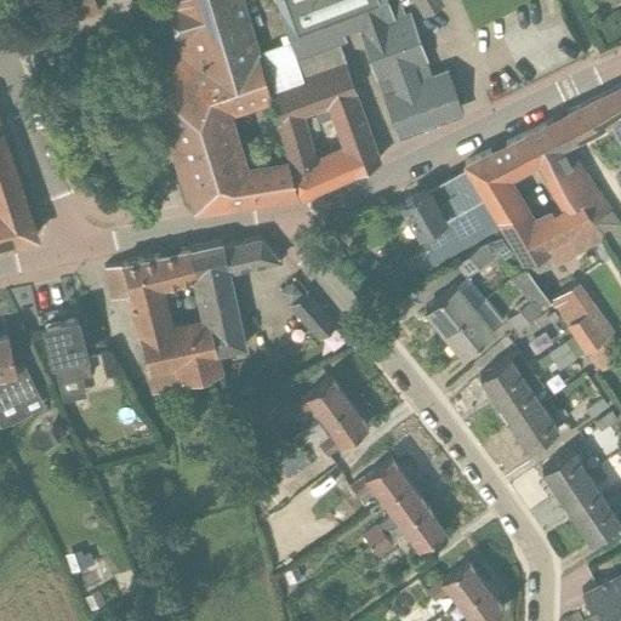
[(163,0),(161,1),(171,29),(217,15),(229,20),(246,15),(241,0),(163,0)]
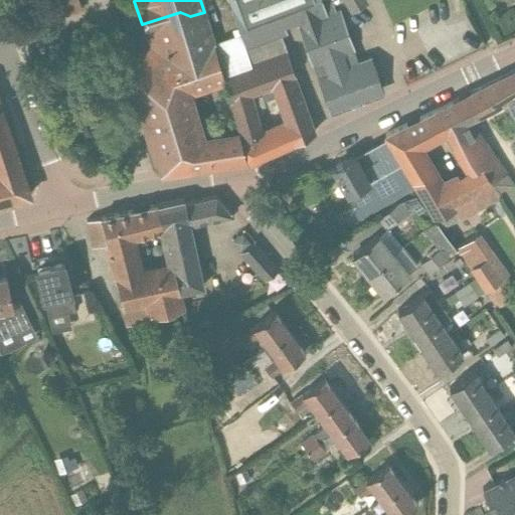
[(324,5),(322,0),(228,0),(240,33),(245,46),(281,34),(288,31),(286,27),(298,23),(329,113),(384,93),(371,55),(358,59),(340,9),(335,10),(332,2),(324,5)]
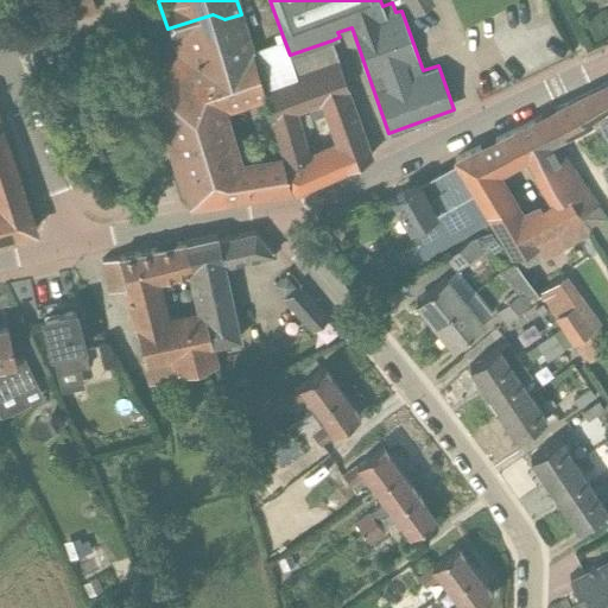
[(407,0),(416,12),(432,2),(430,0),(407,0)]
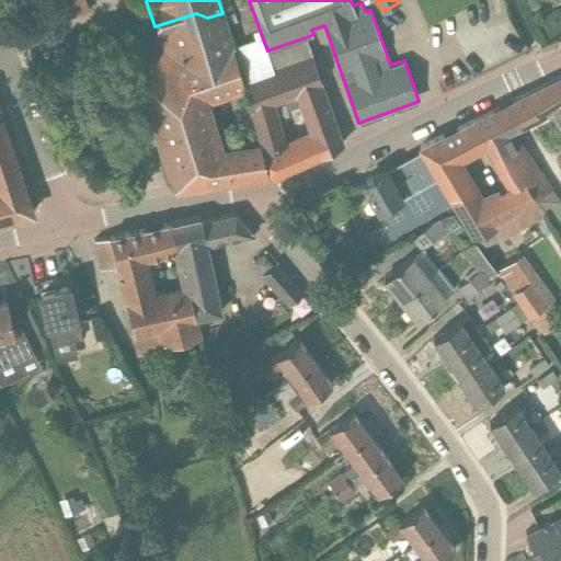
[(176,187),(271,174),(263,147),(221,153),(203,95),(243,83),(241,73),(232,46),(222,13),(207,18),(196,13),(155,26),(163,52),(151,55),(152,59),(138,64),(176,187)]
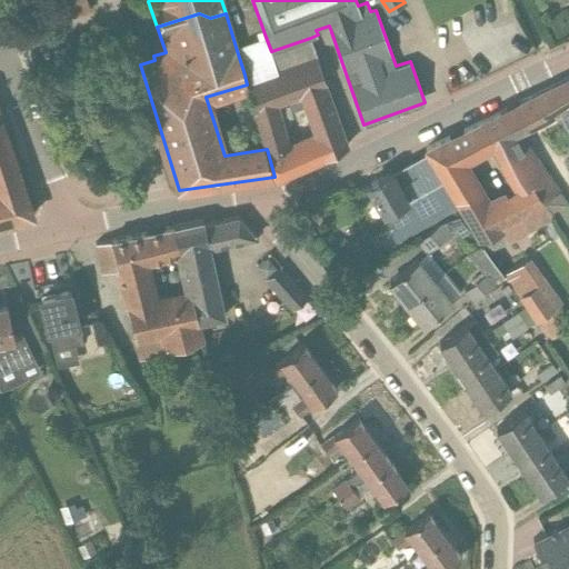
[(266,37),(236,47),(245,75),(315,49),(310,38),(271,51),(266,37)]
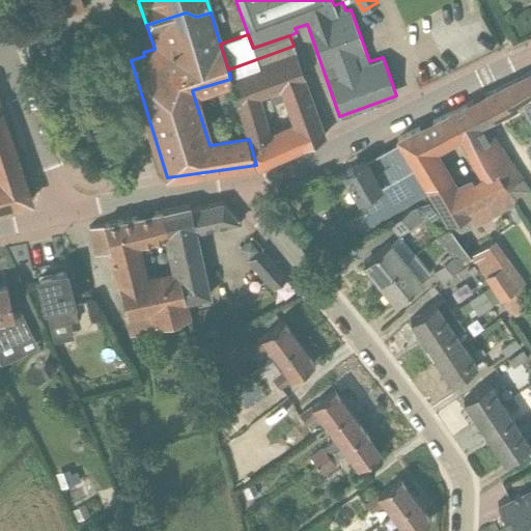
[(230,79),(249,139),(256,165),(256,166),(325,136),(304,77),(294,46),(228,70),(230,79)]
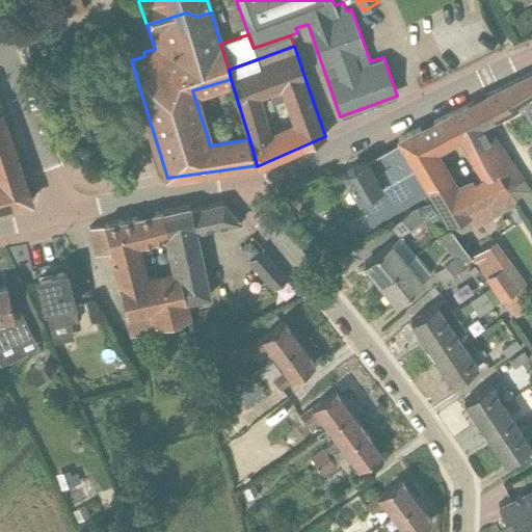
[(531,74),(471,104),(450,114),(460,137),(484,182),(500,174),(509,189),(516,203),(531,193),(523,182),(480,125),(523,105),(531,123),(531,122),(531,74)]
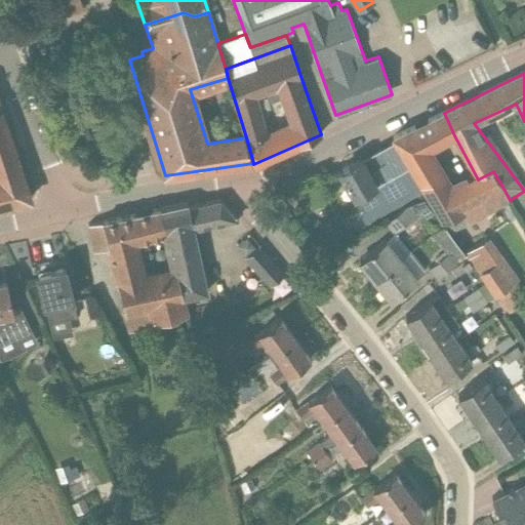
[(0,206),(30,199),(0,106),(0,206)]
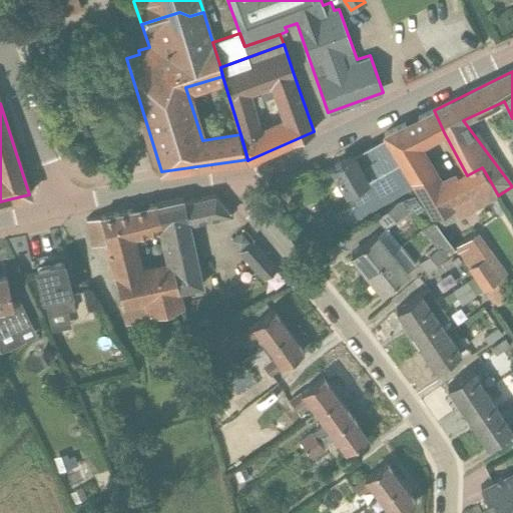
[(429,140),(444,132),(434,110),(384,134),(432,215),(452,206),(458,217),(498,195),(491,182),(482,167),(467,175),(458,180),(456,177),(440,186),(416,146),(429,140)]
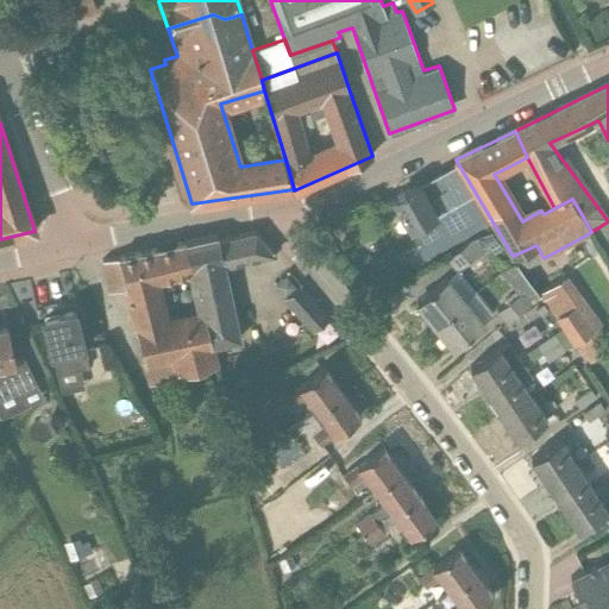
[(413,270),(490,226),(456,163),(394,198),(420,244),(403,253),(413,270)]
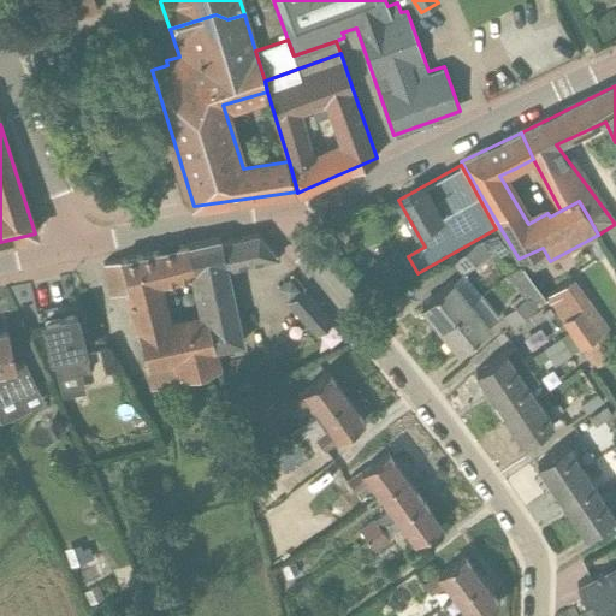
[(462,273),(463,272),(485,254),(502,241),(497,234),(475,242),(452,260),(462,273)]
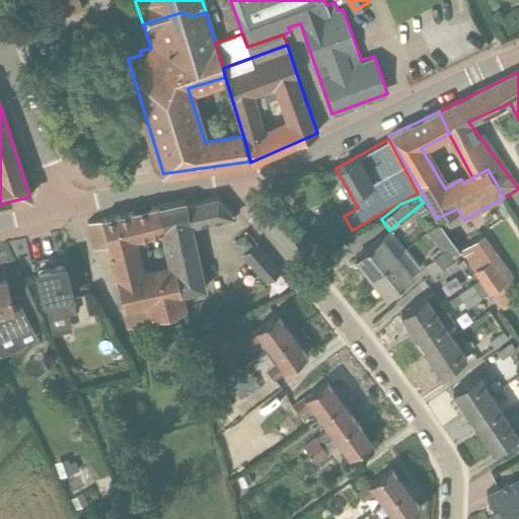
[(165,233),(192,227),(234,217),(218,198),(187,205),(186,201),(159,207),(164,231),(165,233)]
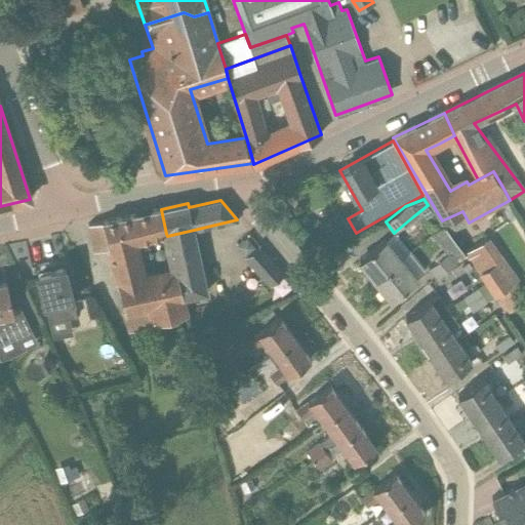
[(134,241),(166,234),(161,209),(103,221),(124,312),(123,312),(128,332),(154,324),(189,316),(185,298),(176,274),(145,281),(134,241)]
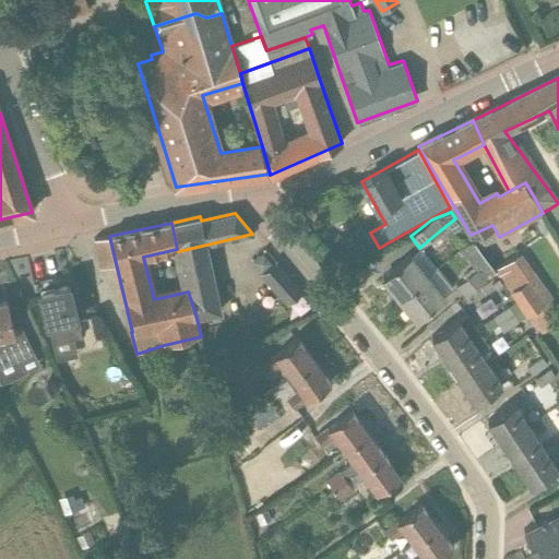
[(495,273),(472,239),(460,249),(464,257),(467,254),(477,269),(455,286),(464,297),(486,280),(495,273)]
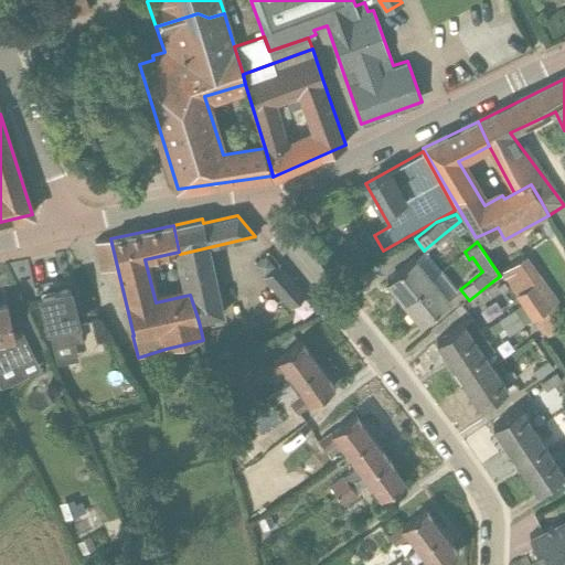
[(216,281),(209,247),(180,254),(189,288),(216,281)]
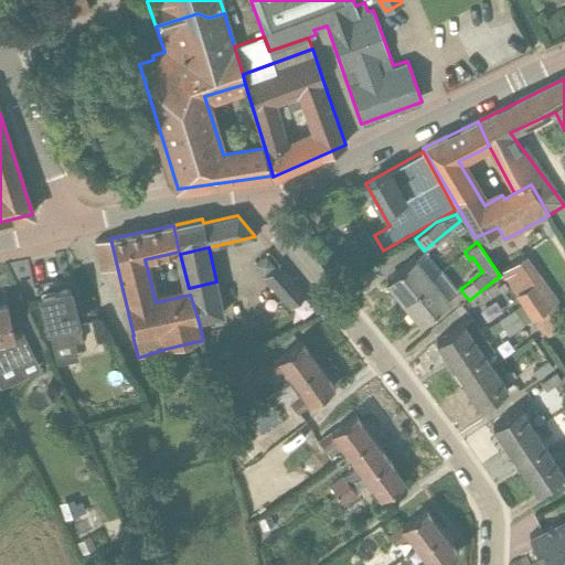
[(432,279),(441,272),(425,249),(424,251),(414,258),(386,280),(404,301),(432,279)]
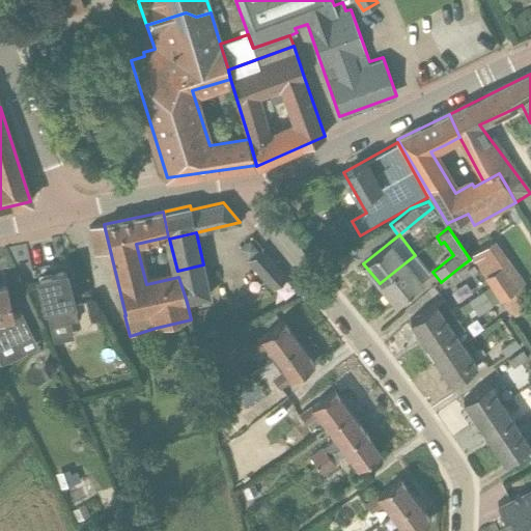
[(470,257),(490,286),(495,292),(500,300),(511,317),(530,305),(530,296),(523,283),(494,241),(470,257)]
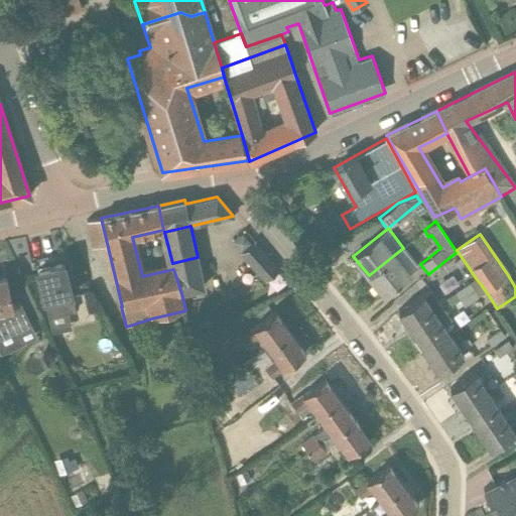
[(308,246),(316,257),(328,250),(319,238),(308,246)]
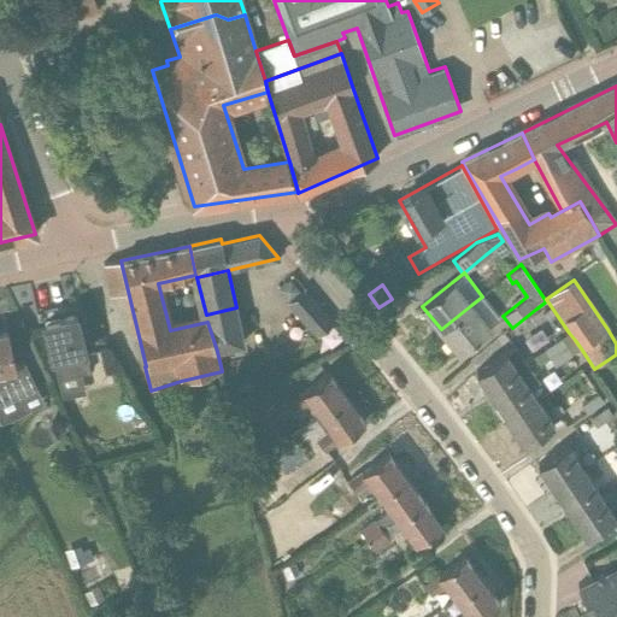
[(289,304),(304,321),(319,306),(306,291),(289,304)]
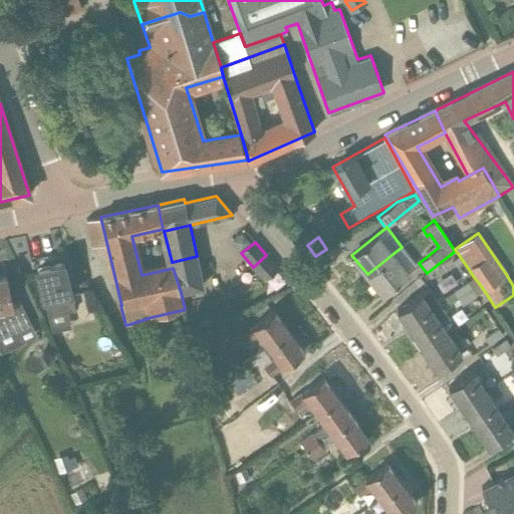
[(416,264),(402,247),(393,254),(367,274),(382,293),(408,273),(407,272),(416,264)]
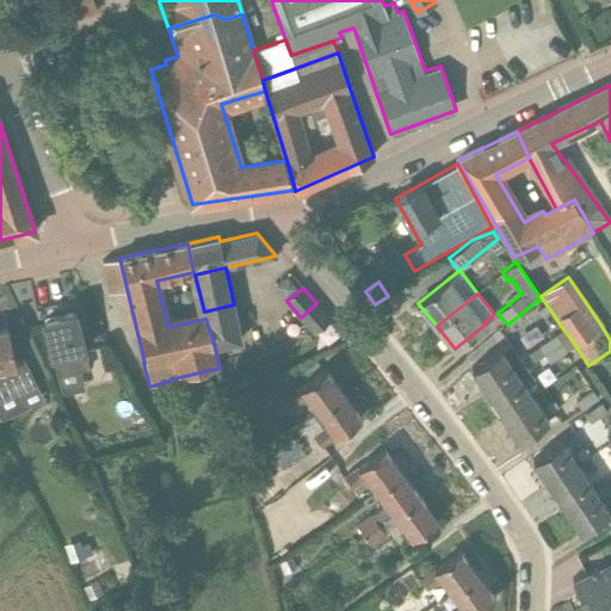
[(316,303),(301,318),(314,333),(331,319),(316,303)]
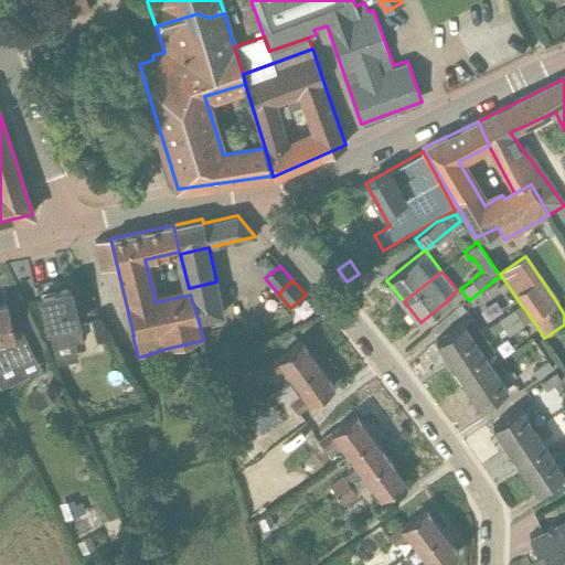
[(190,295),(199,321),(224,316),(216,281),(189,288),(190,295)]
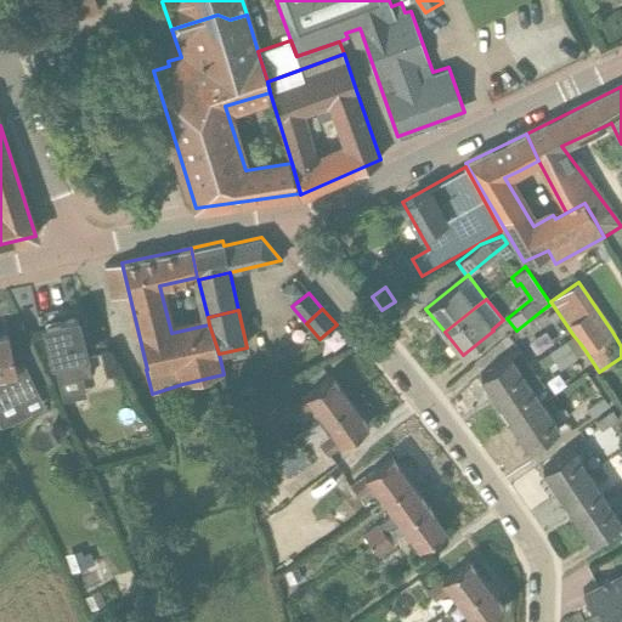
[(546,316),(550,323),(559,317),(554,311),(546,316)]
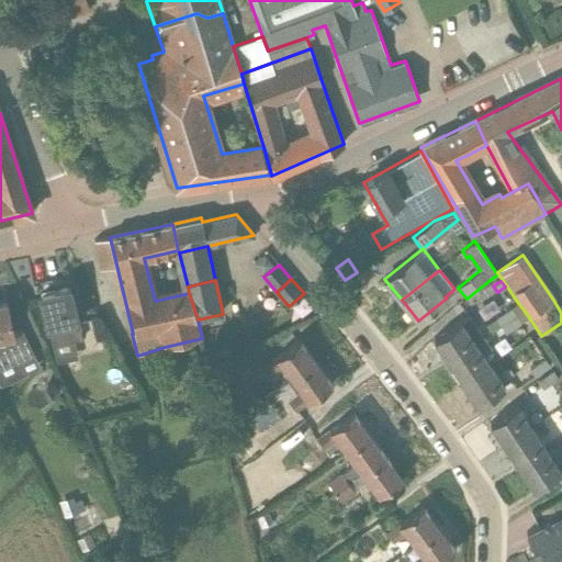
[(53,349),(82,343),(69,288),(40,294),(53,349)]
